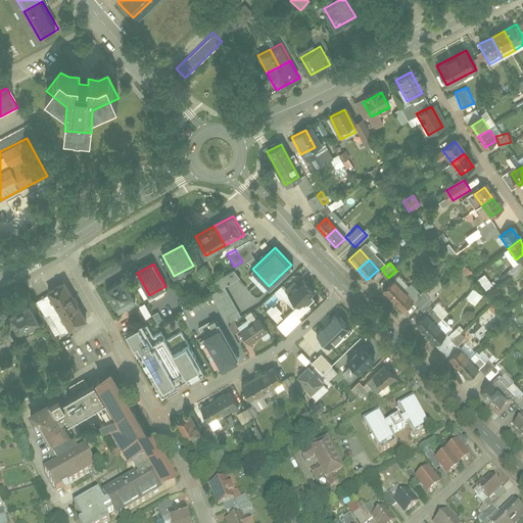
[(233,269),(210,280),(216,290),(209,293),(225,323),(239,316),(224,285),(238,278),(233,269)]
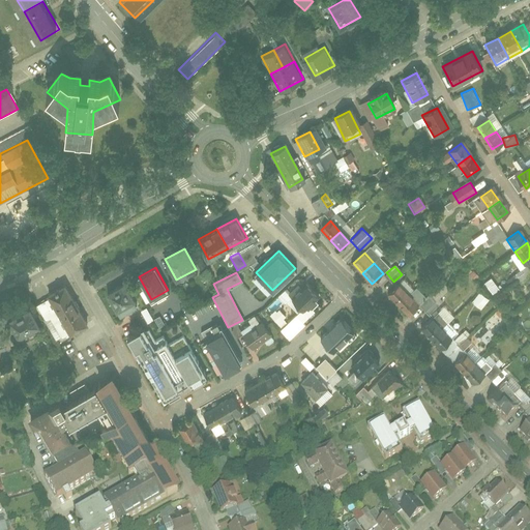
[(492,294),(499,290),(491,277),(483,282),(492,294)]
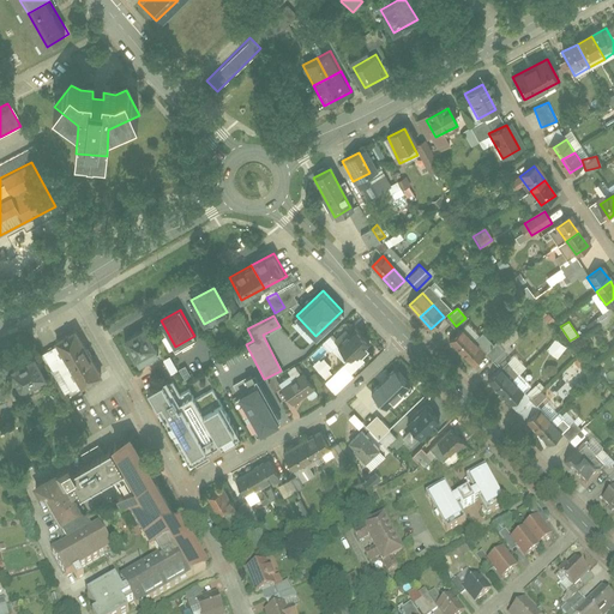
[(371,342),(355,326),(338,344),(353,359),(371,342)]
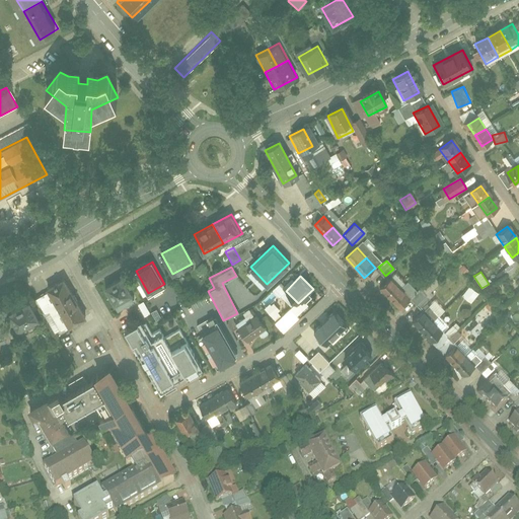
[(86,316),(64,278),(47,288),(69,326),(86,316)]
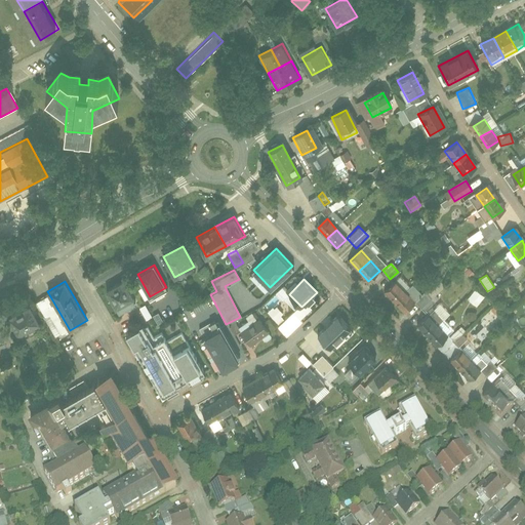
[(118,312),(136,303),(126,282),(108,292),(118,312)]
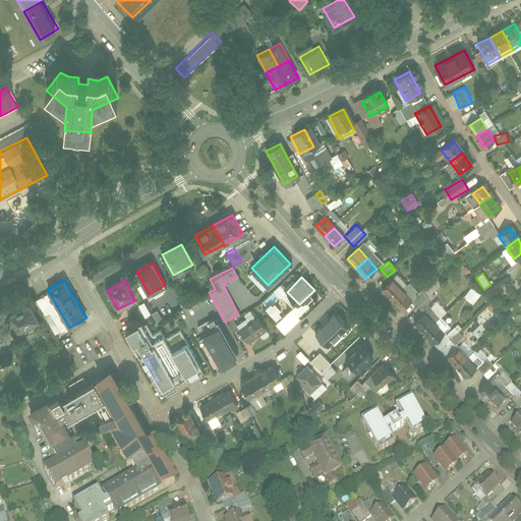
[(392,280),(381,291),(391,301),(402,290),(392,280)]
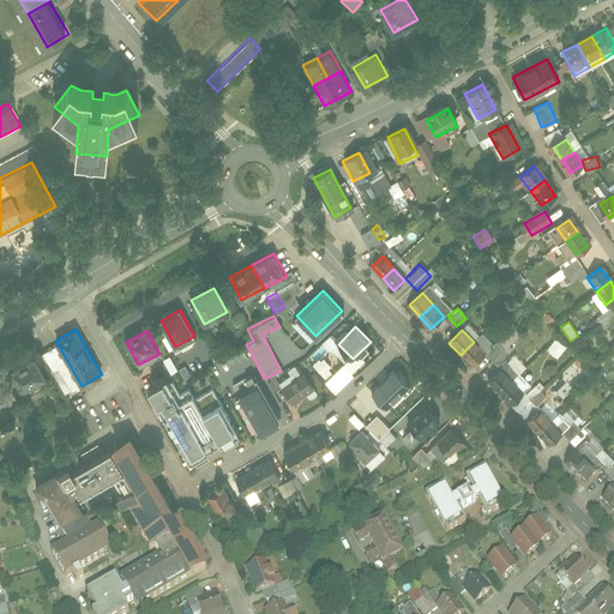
[(555,338),(546,349),(557,359),(566,347),(555,338)]
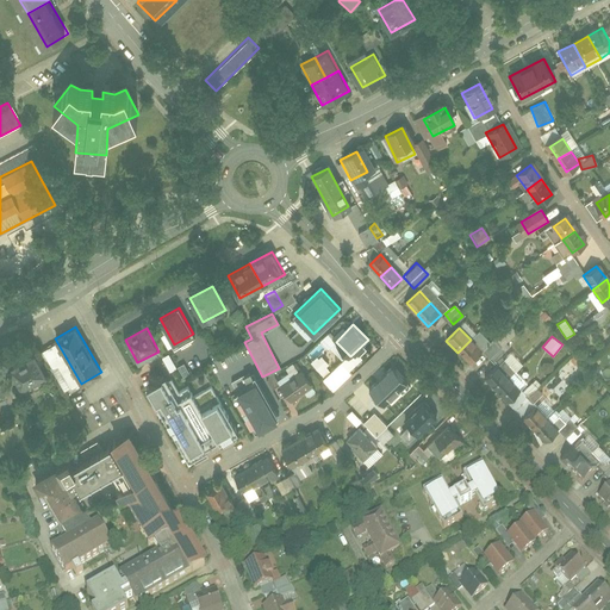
[(471,340),(458,353),(470,365),(483,350),(471,340)]
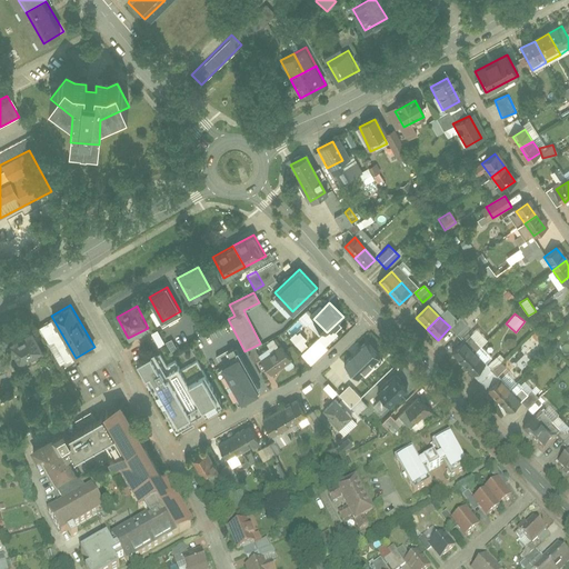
[(43,351),(32,330),(10,342),(21,362),(43,351)]
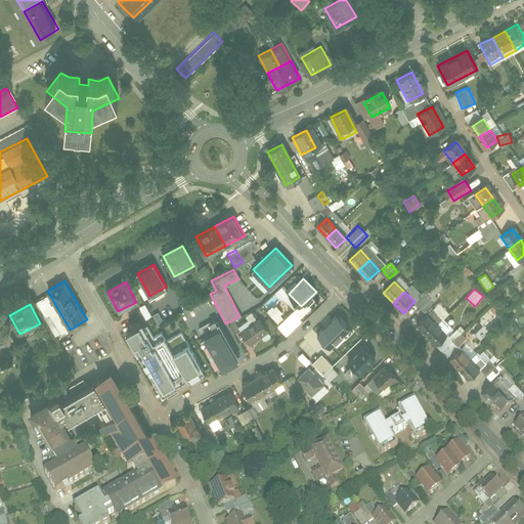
[(272,305),(265,312),(275,322),(282,316),(272,305)]
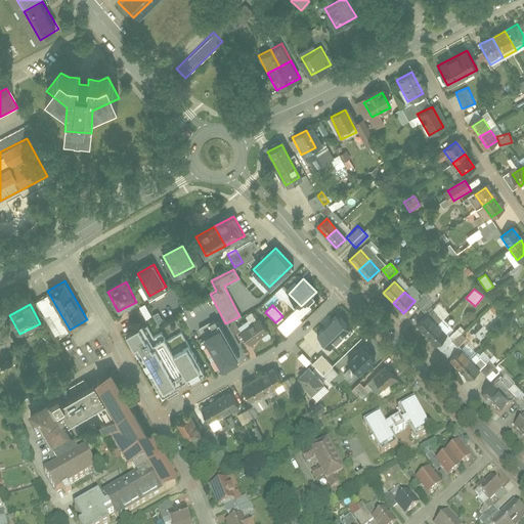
[(426,314),(416,324),(426,335),(436,324),(426,314)]
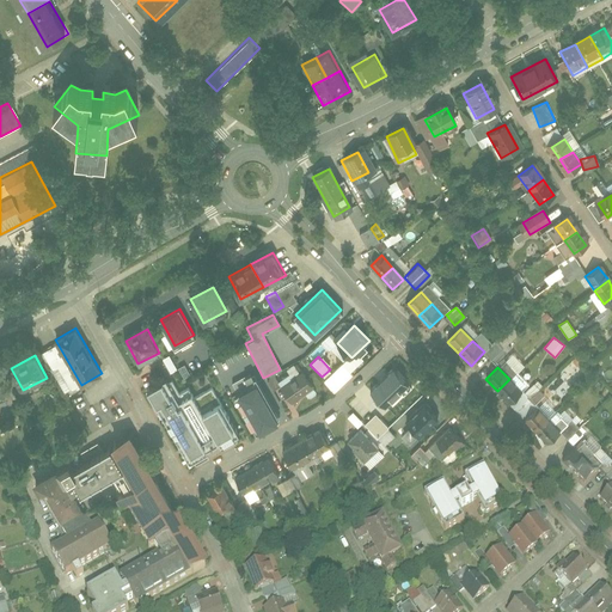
[(407,383),(392,368),(377,383),(391,398),(407,383)]
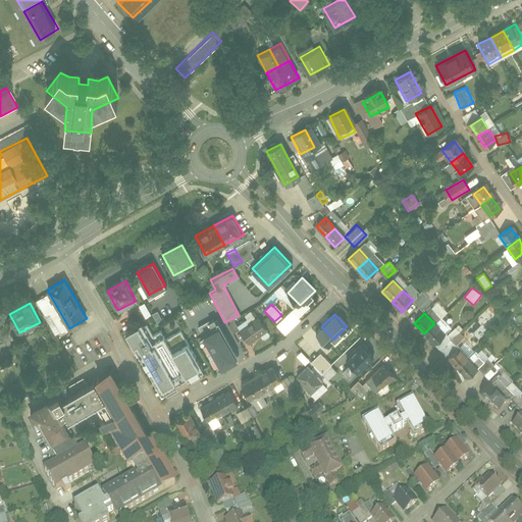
[(267,329),(257,315),(240,326),(249,342),(267,329)]
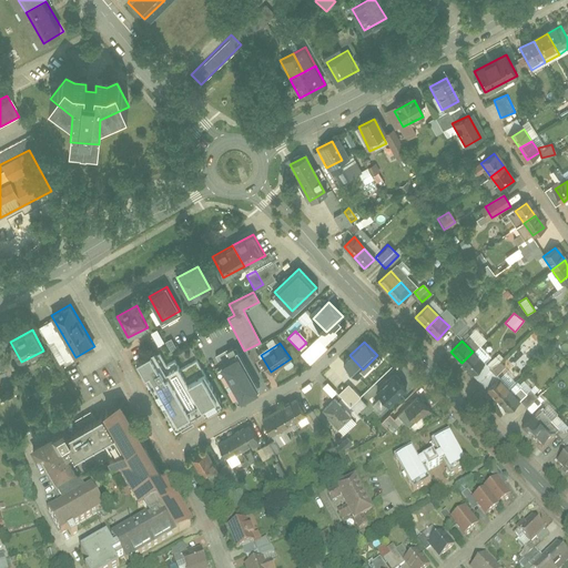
[(141,361),(179,432),(223,407),(198,361),(182,369),(176,359),(166,365),(159,351),(141,361)]
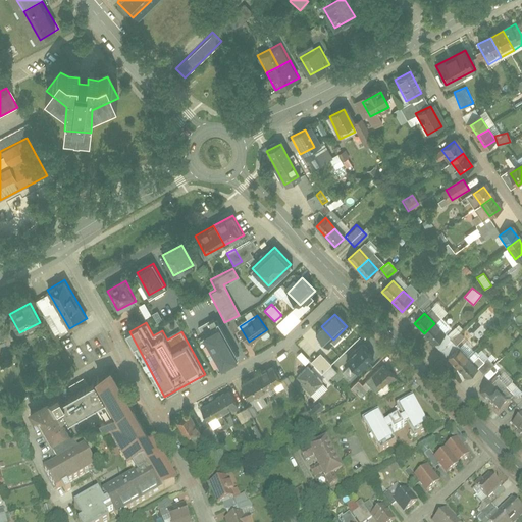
[(434,323),(424,333),(434,344),(445,334),(434,323)]
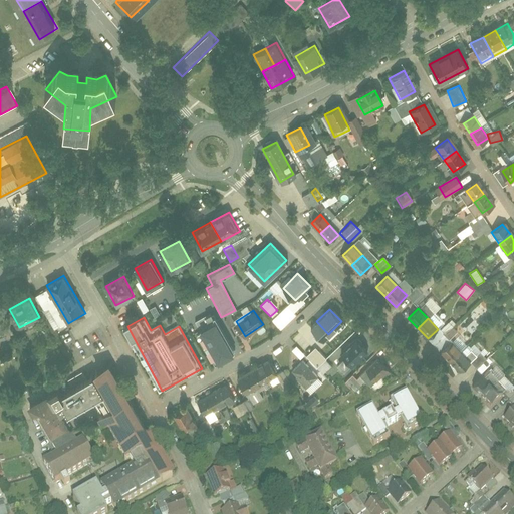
[(233,352),(216,321),(198,331),(215,363),(233,352)]
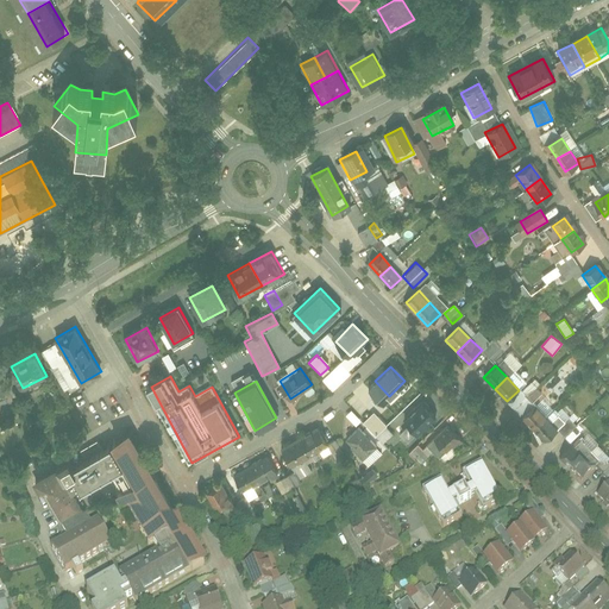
[(437,418),(422,402),(406,418),(420,433),(437,418)]
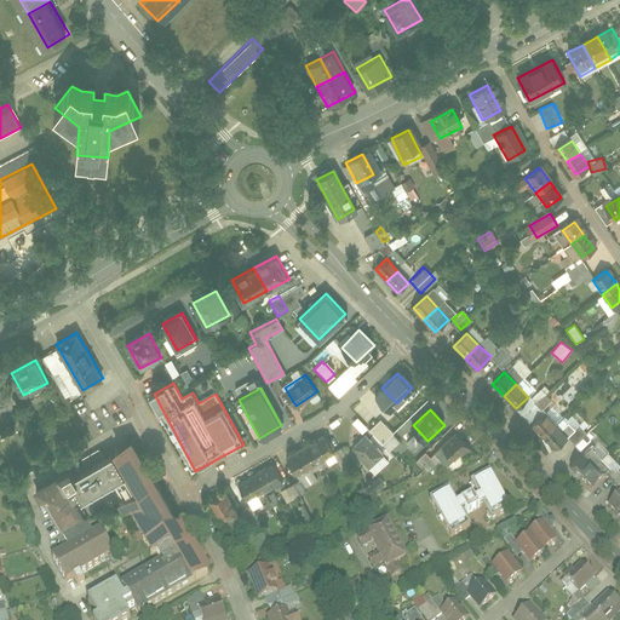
[(545,414),(533,426),(544,438),(556,426),(545,414)]
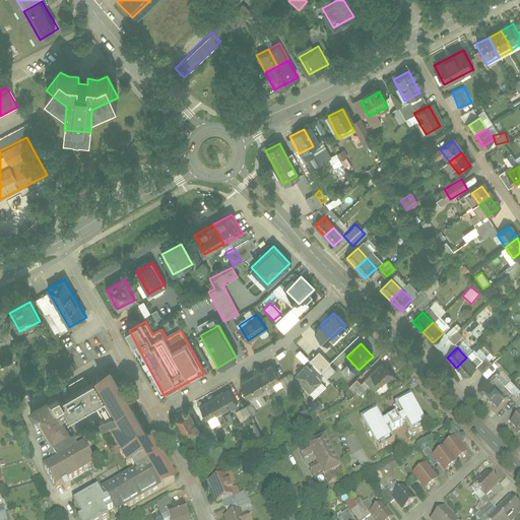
[(299,350),(295,353),(303,363),(307,359),(299,350)]
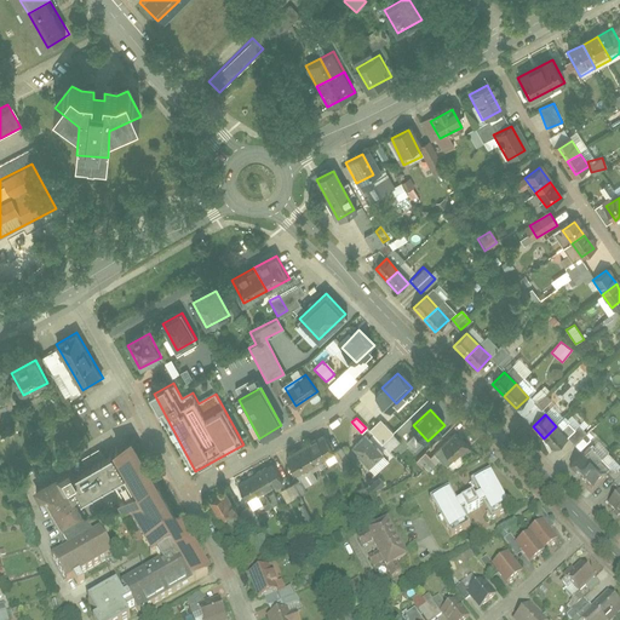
[(390,452),(401,441),(378,419),(367,430),(390,452)]
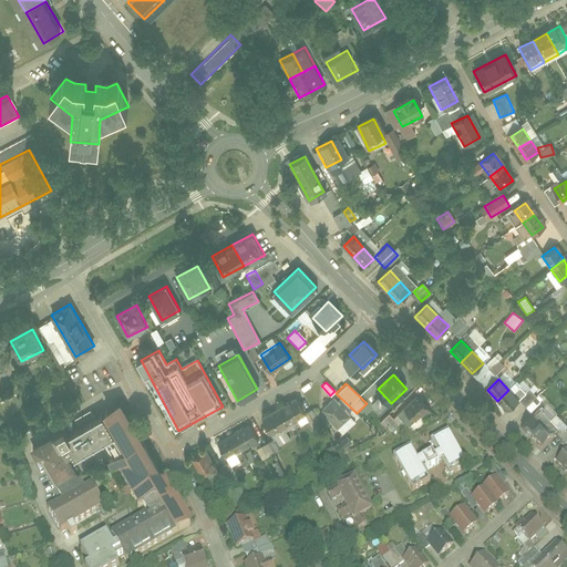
[(508,390),(497,401),(508,411),(519,401),(508,390)]
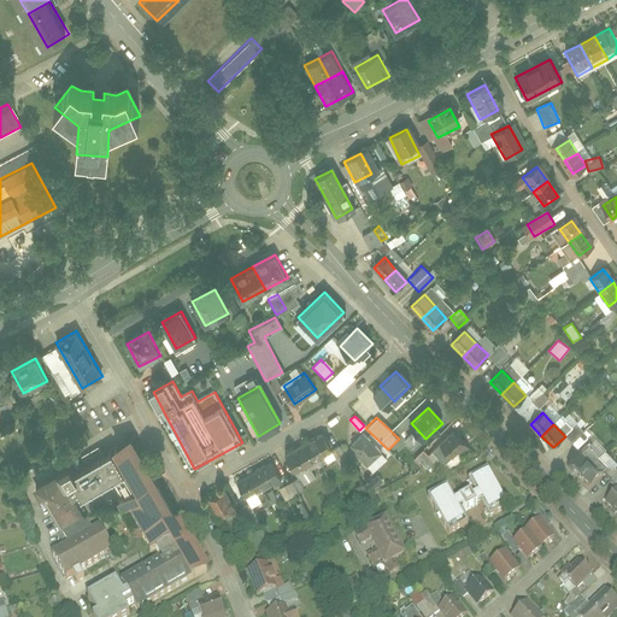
[(209,569),(130,425),(29,480),(66,547),(50,556),(63,579),(113,550),(104,532),(94,536),(78,509),(118,487),(159,563),(123,582),(128,591),(123,594),(116,582),(87,598),(97,615),(93,616),(125,616),(130,615),(124,603),(131,599),(136,607),(209,569)]
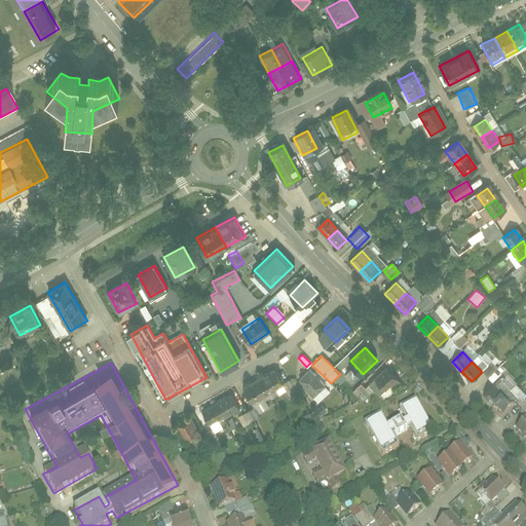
[(398,379),(385,367),(369,383),(381,397),(398,379)]
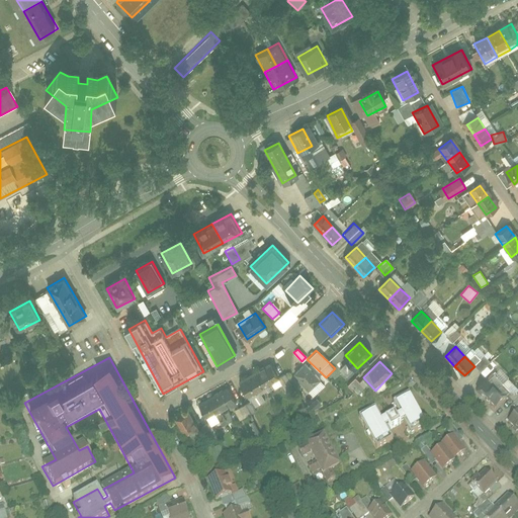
[(278,376),(269,362),(254,371),(263,385),(278,376)]
